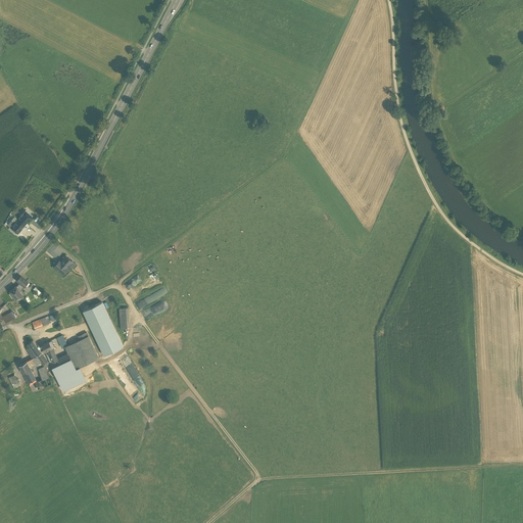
[(21,221),(18,219),(11,227),(18,233),(24,226),(20,223),(21,221)]
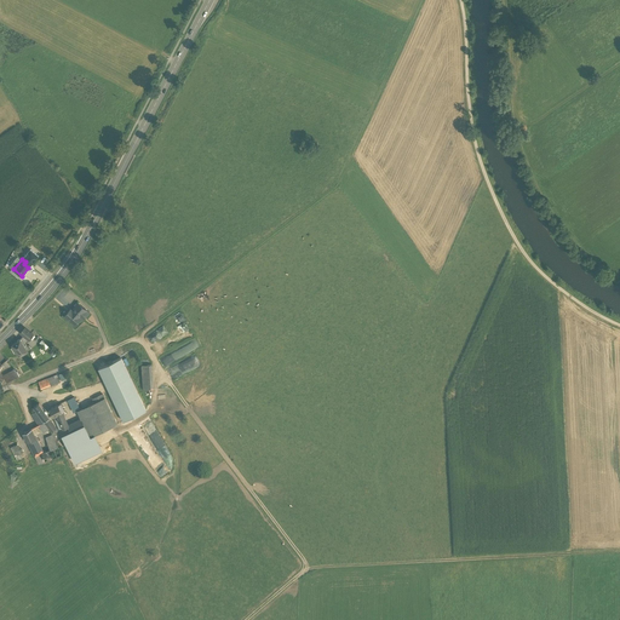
[(79,303),(72,310),(70,309),(65,315),(75,325),(80,317),(79,316),(86,310),(79,303)]
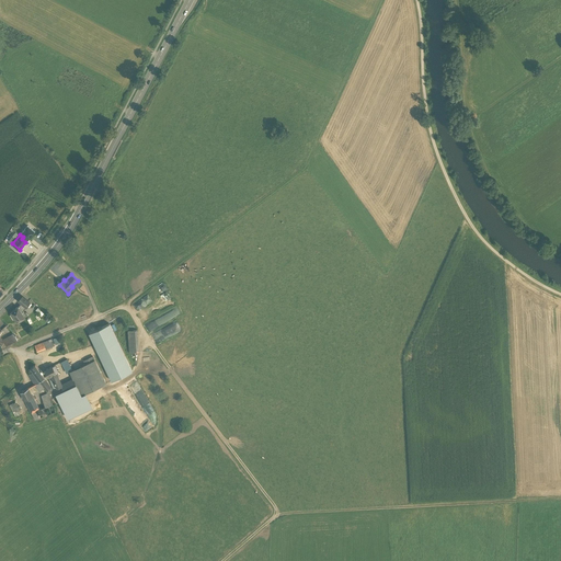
[(31,302),(22,296),(18,300),(26,308),(31,302)]
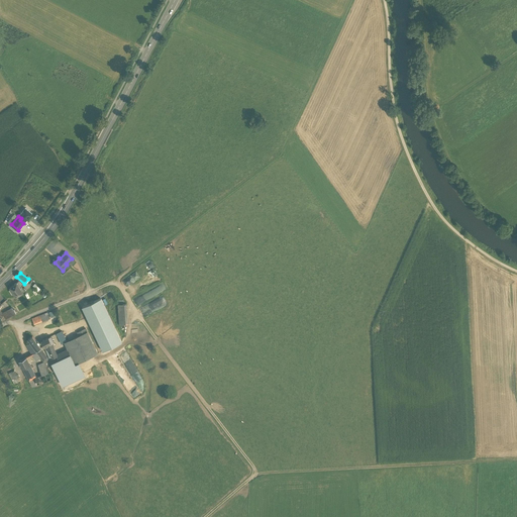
[(154,274),(144,283),(148,288),(150,286),(154,290),(163,282),(154,274)]
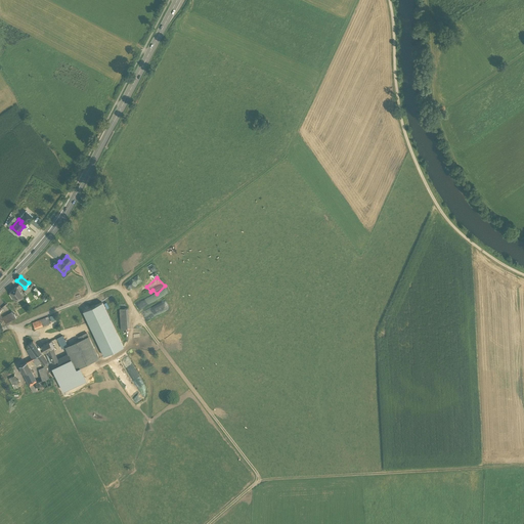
[(20,284),(17,287),(10,292),(16,301),(24,297),(20,293),(25,288),(20,284)]
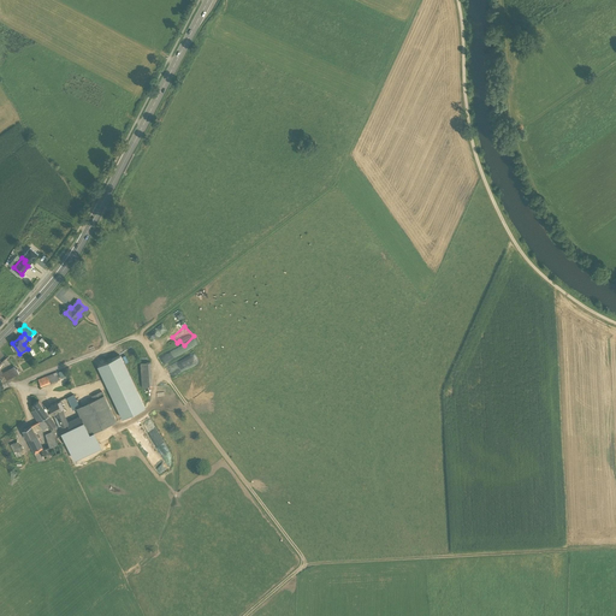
[(120,356),(99,366),(123,419),(146,408),(120,356)]
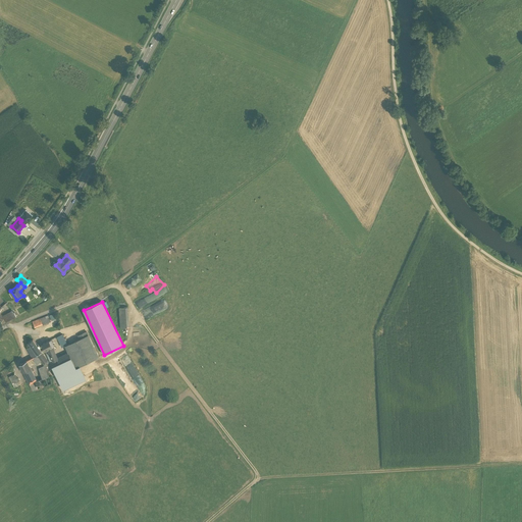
[(13,312),(6,303),(3,304),(11,314),(13,312)]
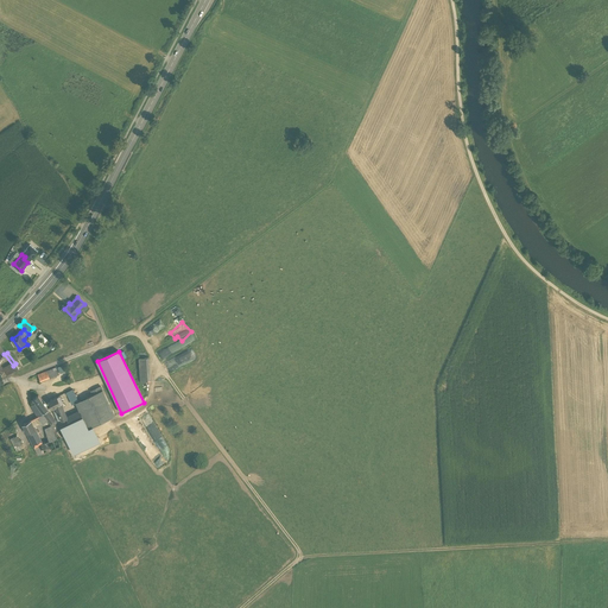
[(140,359),(141,382),(150,382),(149,359),(140,359)]
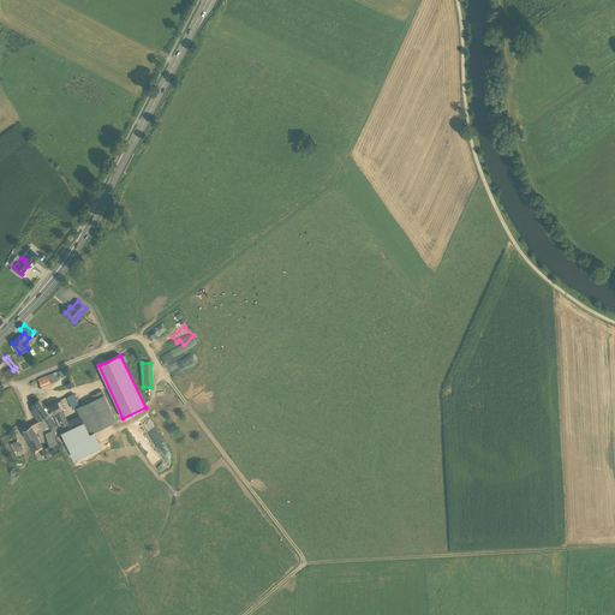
[(13,370),(4,374),(7,380),(19,374),(16,368),(13,370)]
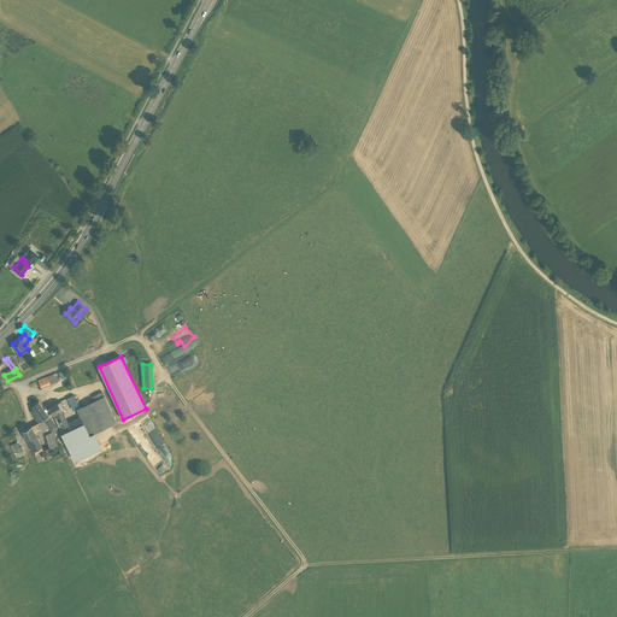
[(48,377),(39,381),(41,387),(51,383),(48,377)]
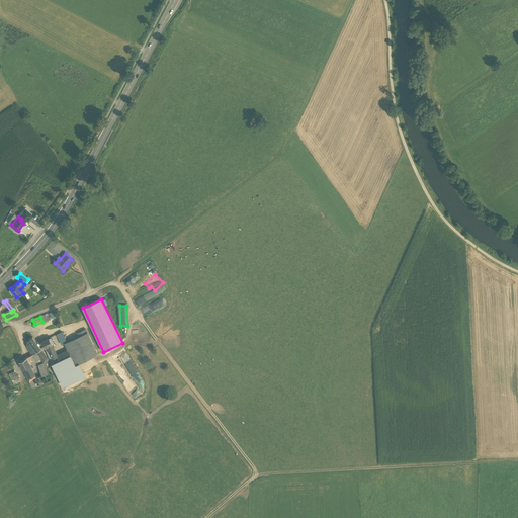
[(79,336),(65,343),(69,350),(72,358),(76,365),(76,364),(98,354),(87,332),(79,336)]
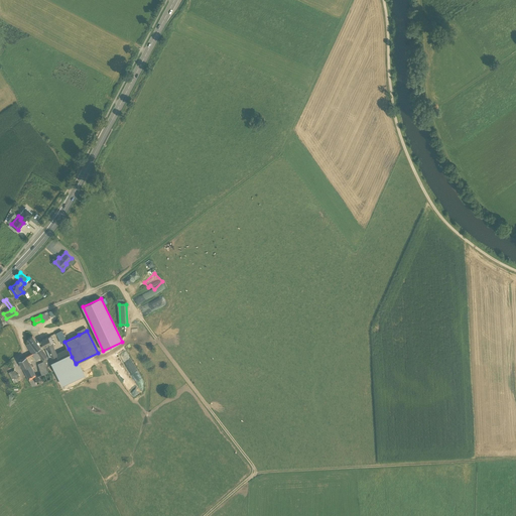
[(41,347),(32,335),(28,338),(30,342),(36,350),(40,348),(41,347)]
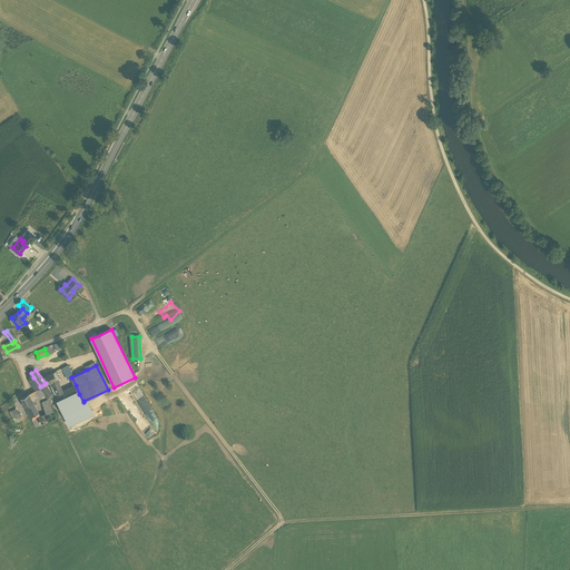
[(53,372),(46,375),(49,382),(53,380),(57,379),(53,372)]
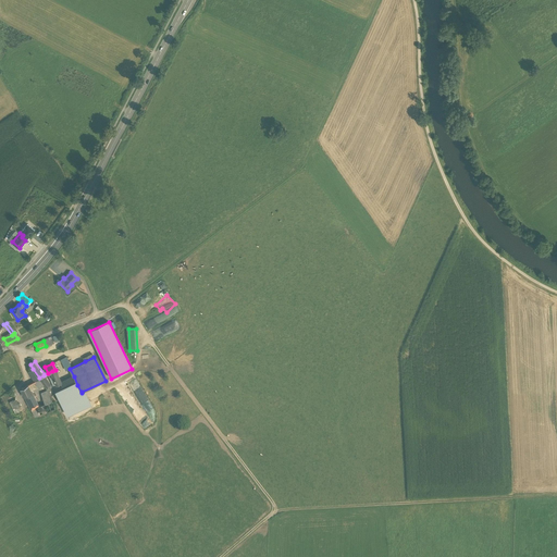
[(39,378),(33,369),(28,371),(35,381),(39,379),(40,379),(39,378)]
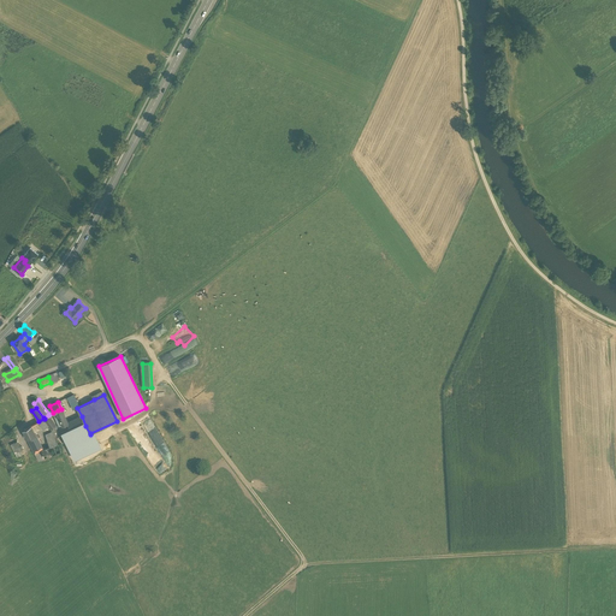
[(67,424),(61,409),(58,410),(63,426),(67,424)]
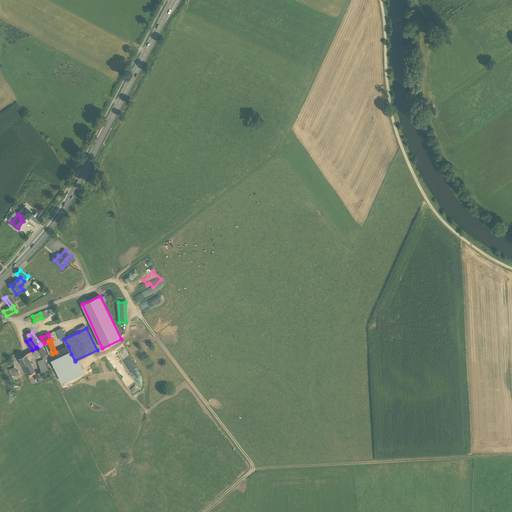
[(44,358),(48,355),(40,345),(36,347),(44,358)]
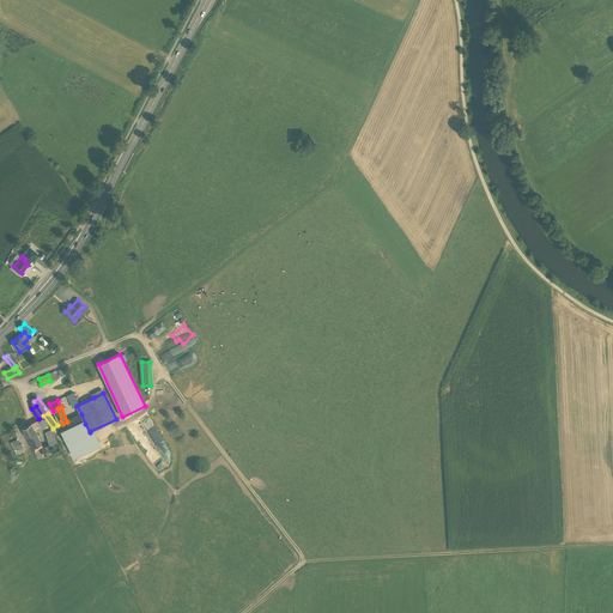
[(82,414),(72,419),(77,428),(85,424),(82,414)]
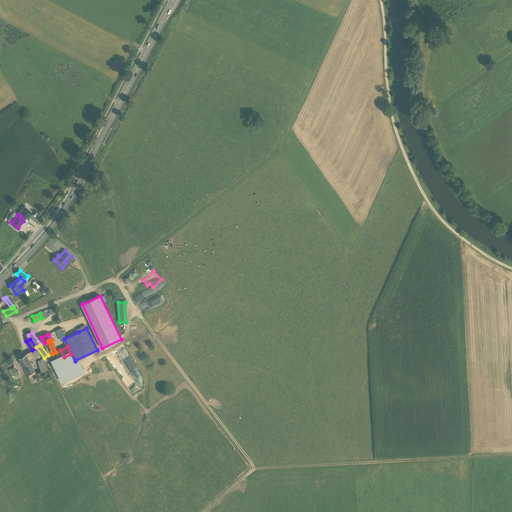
[(41,354),(36,348),(32,350),(37,357),(41,354)]
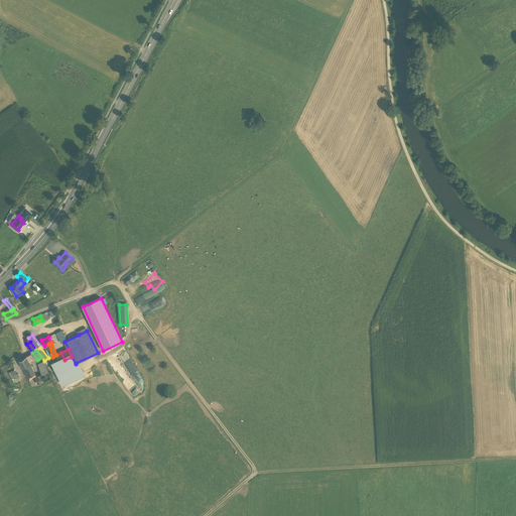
[(26,357),(19,360),(23,368),(30,364),(26,357)]
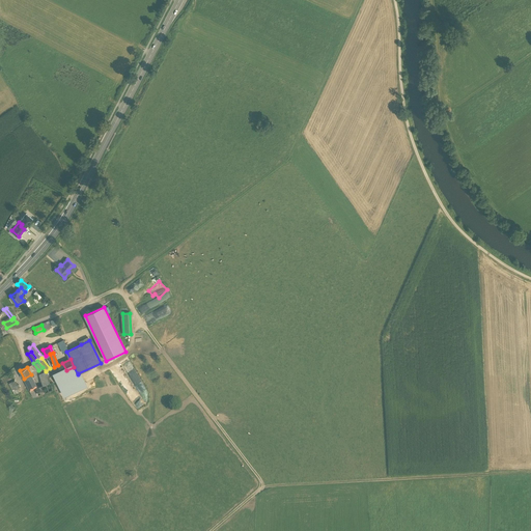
[(66,370),(64,371),(67,376),(74,388),(83,384),(78,373),(78,374),(74,367),(66,370)]
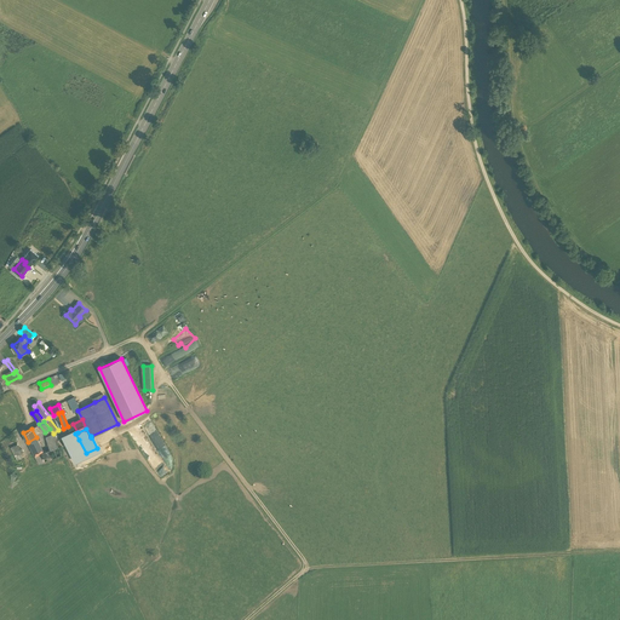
[(156,442),(160,441),(155,429),(145,432),(151,445),(156,442)]
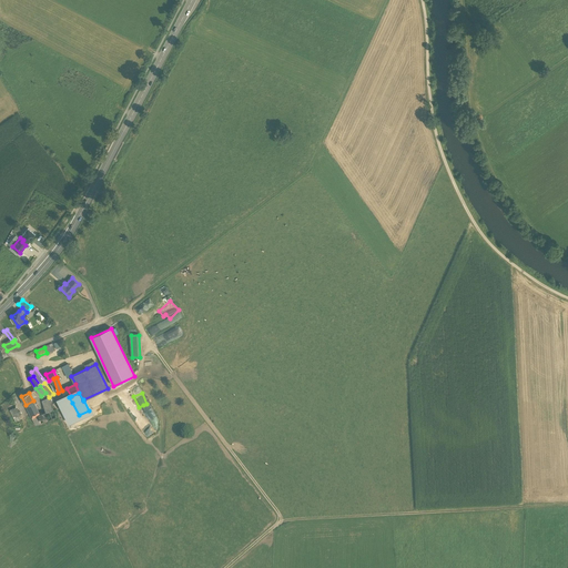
[(40,414),(38,414),(41,422),(56,416),(53,409),(53,403),(49,397),(42,401),(47,412),(40,414)]
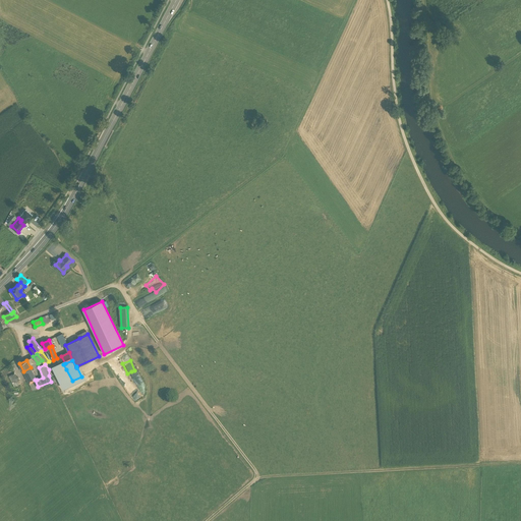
[(31,367),(23,371),(30,383),(35,380),(37,380),(31,367)]
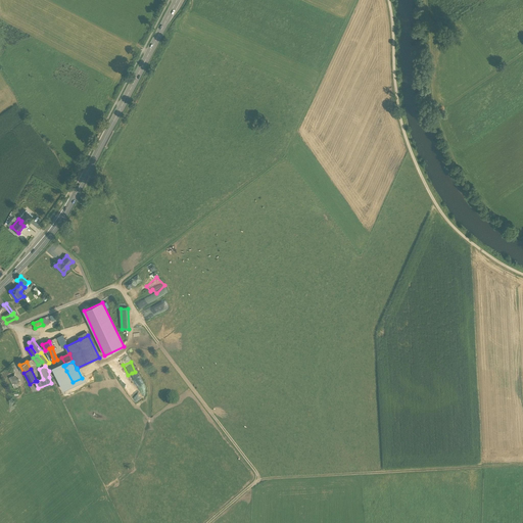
[(17,383),(19,382),(15,374),(9,377),(14,388),(19,386),(17,383)]
